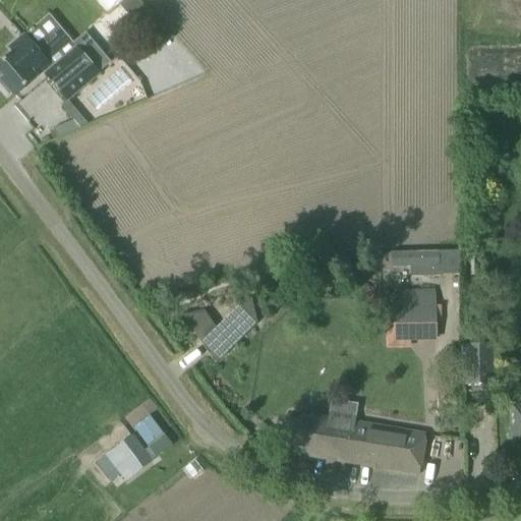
[(94,0),(107,13),(120,0),(94,0)]
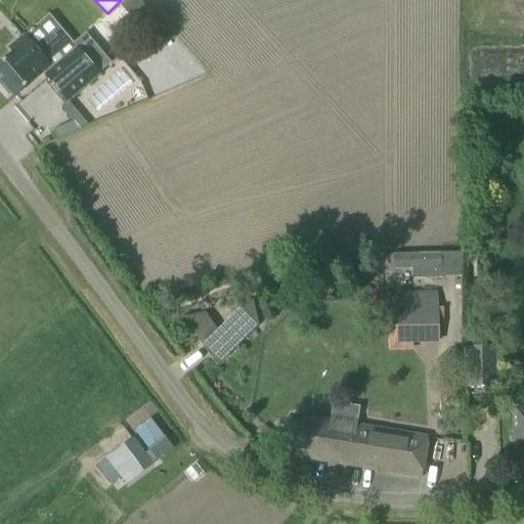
[(13,53),(0,64),(0,80),(2,83),(0,84),(9,95),(11,93),(14,97),(36,78),(38,77),(43,73),(44,74),(68,101),(99,75),(93,68),(78,49),(49,14),(9,48),(13,53)]
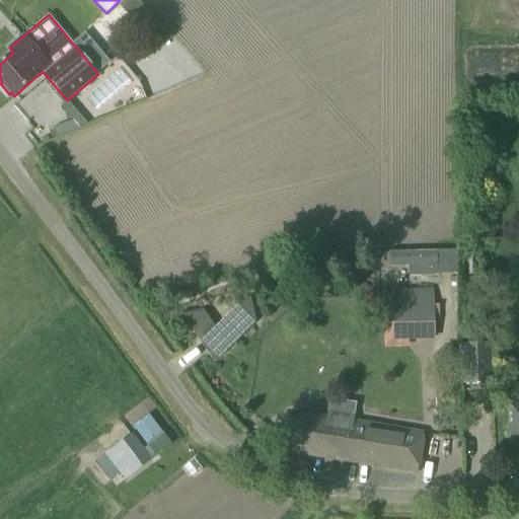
[(200,63),(179,67),(181,79),(202,76),(200,63)]
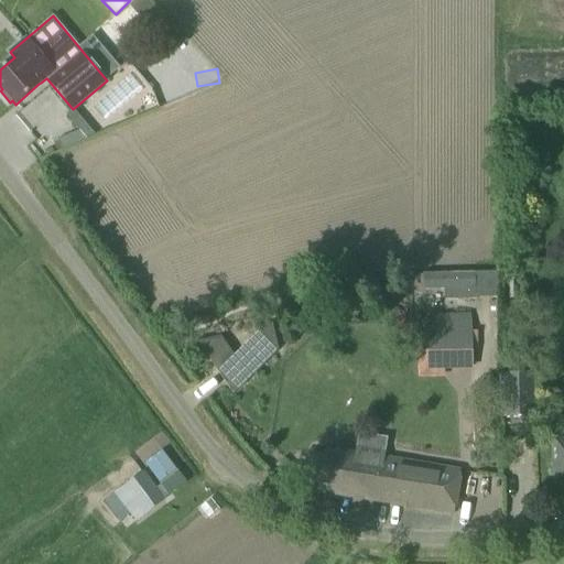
[(100,131),(145,110),(141,100),(96,121),(100,131)]
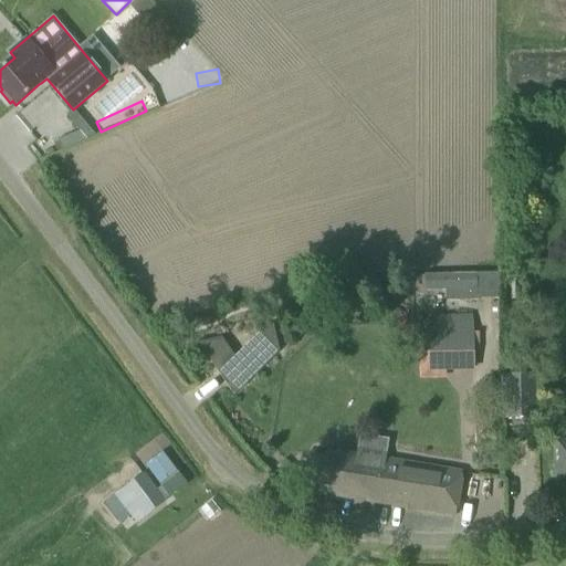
[(478,273),(426,274),(426,276),(426,290),(448,289),(448,300),(480,299),(480,297),(500,296),(500,273),(478,273)]
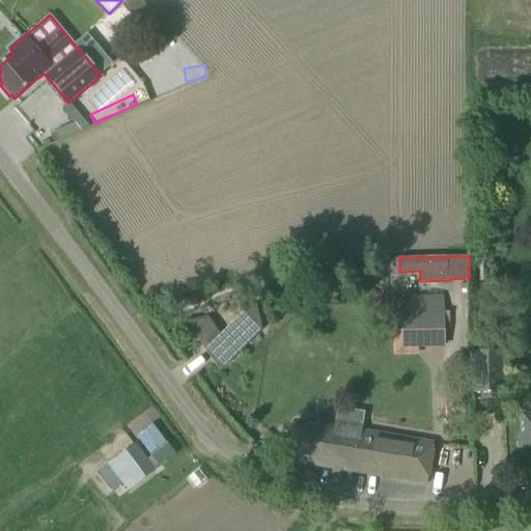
[(413,292),(398,292),(399,340),(399,348),(401,348),(401,350),(445,350),(445,301),(413,302),(413,292)]
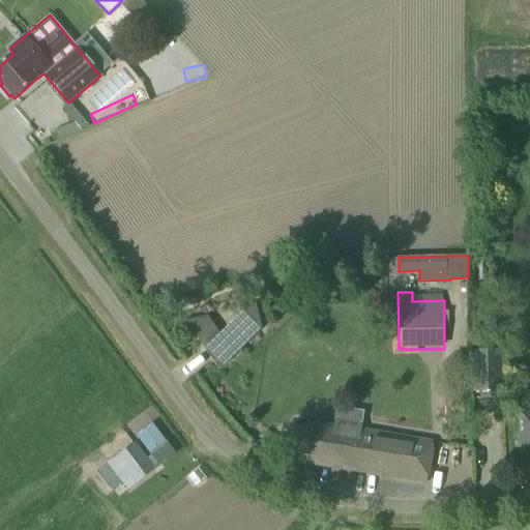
[(219,334),(204,350),(219,371),(262,329),(256,304),(246,307),(239,308),(240,314),(230,324),(219,334)]
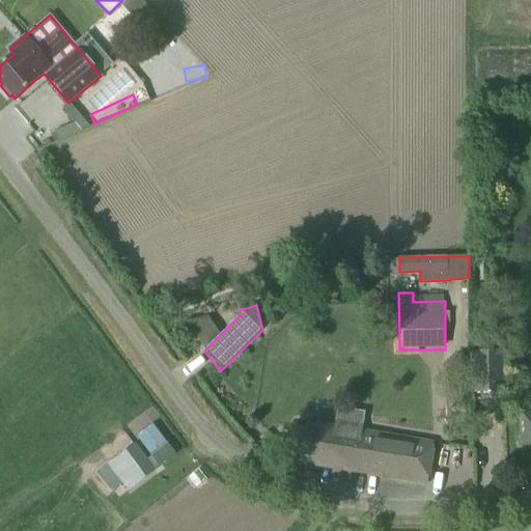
[(503,395),(503,354),(471,354),(471,395),(503,395)]
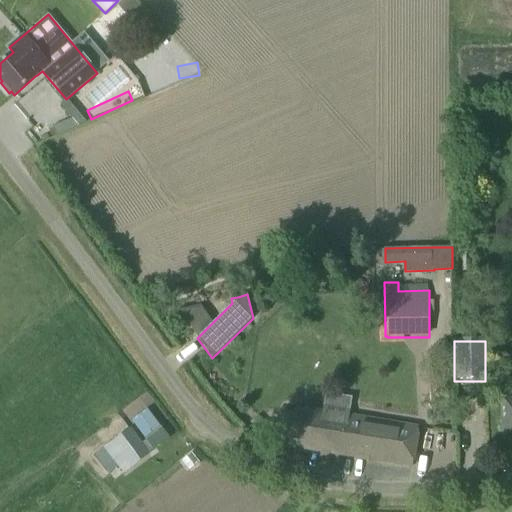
[(511,430),(511,394),(500,396),(503,431),(511,430)]
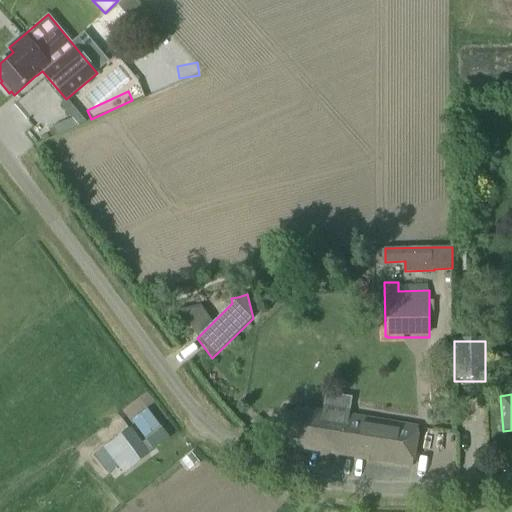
[(418,429),(295,409),(288,446),(412,466),(418,429)]
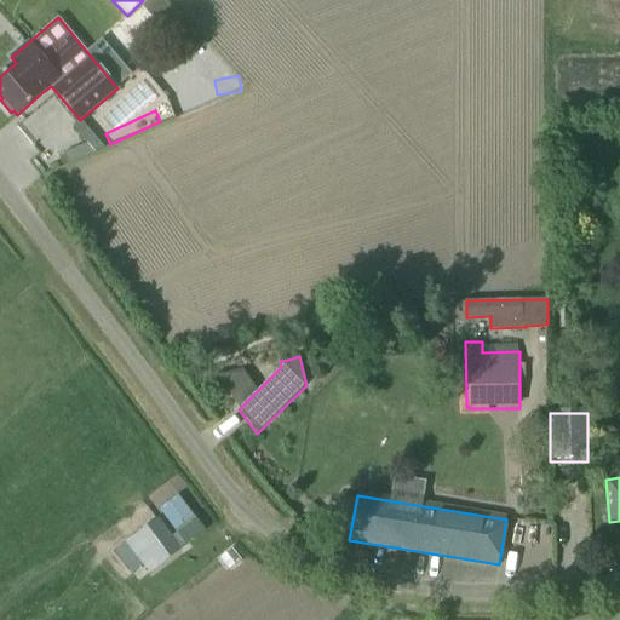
[(149,573),(160,564),(179,550),(156,520),(126,541),(149,573)]
